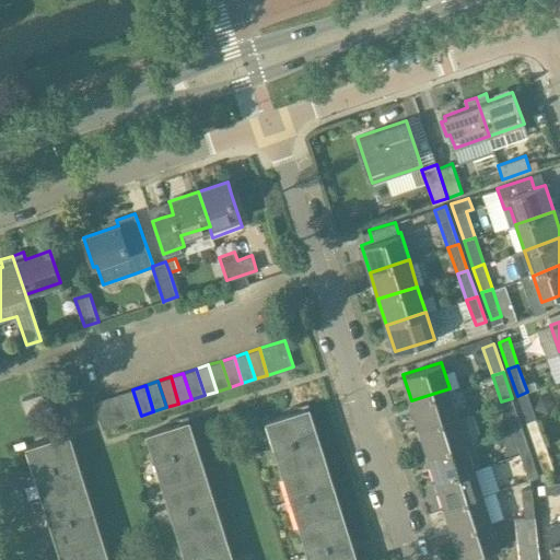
[(419,428),(457,416),(450,388),(411,400),(419,428)]
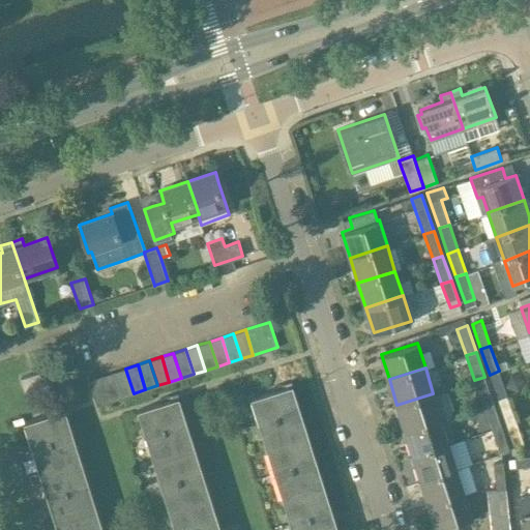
[(125,369),(113,372),(121,398),(134,393),(125,369)]
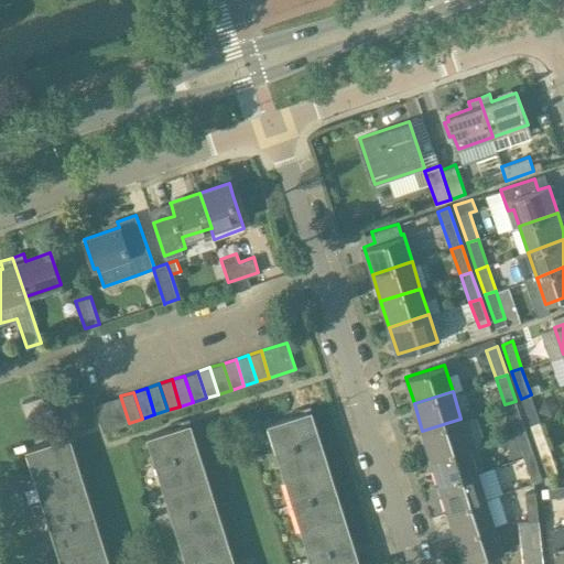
[(49,408),(44,393),(22,401),(26,415),(49,408)]
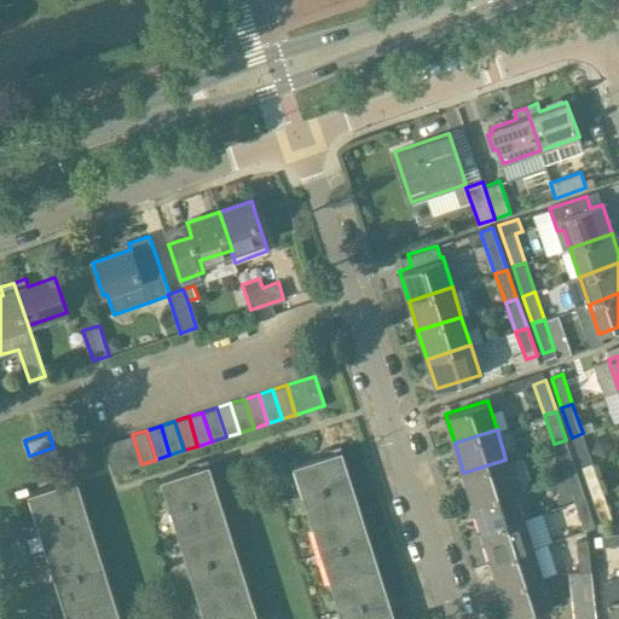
[(572,438),(582,466),(593,462),(583,433),(572,438)]
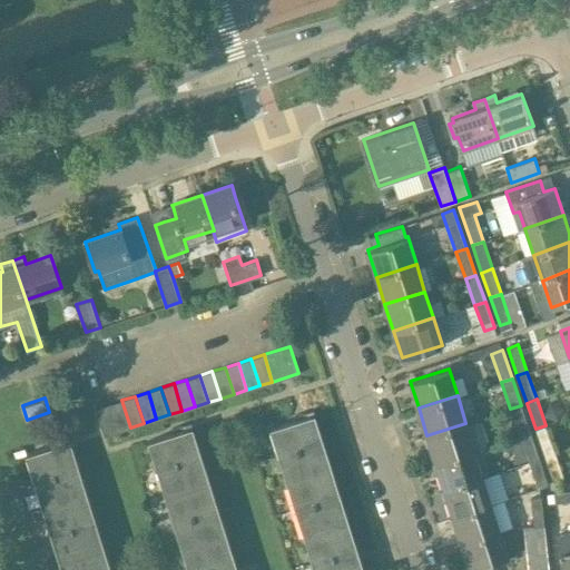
[(121,400),(109,404),(118,431),(130,428),(121,400)]
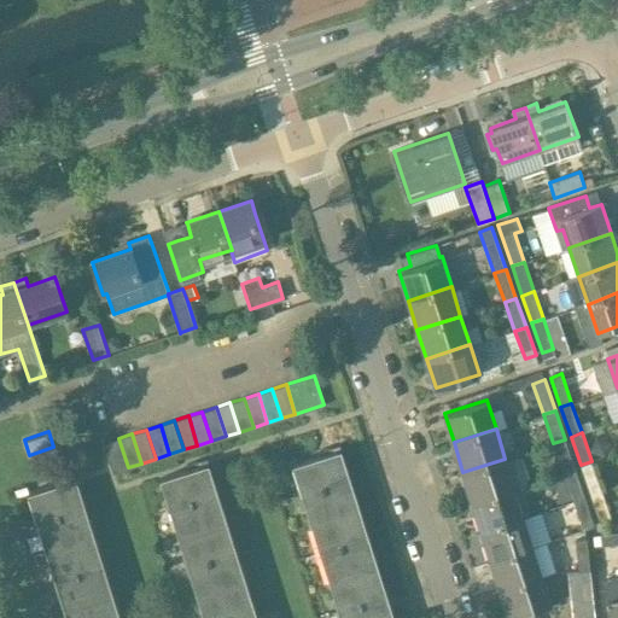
[(114,472),(128,467),(118,438),(104,443),(114,472)]
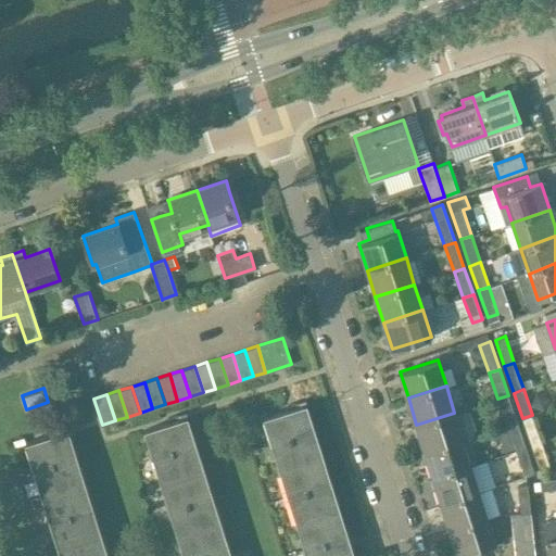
[(508,395),(497,399),(507,425),(517,420),(508,395)]
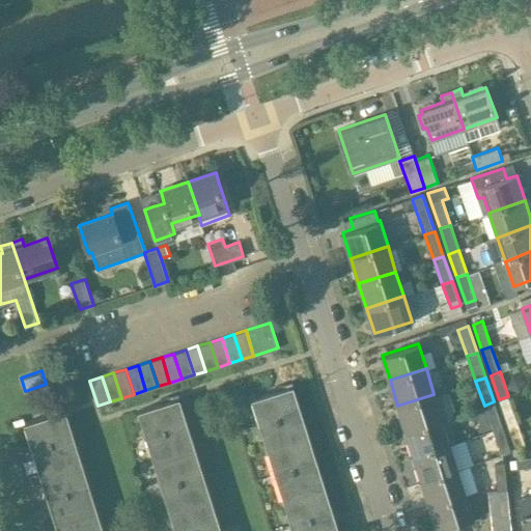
[(252,397),(260,423),(294,530),(334,530),(289,386),(252,397)]
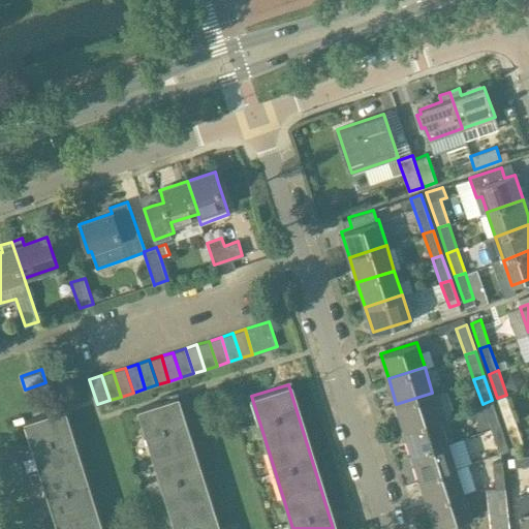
[(396,404),(404,429),(440,417),(432,393),(396,404)]
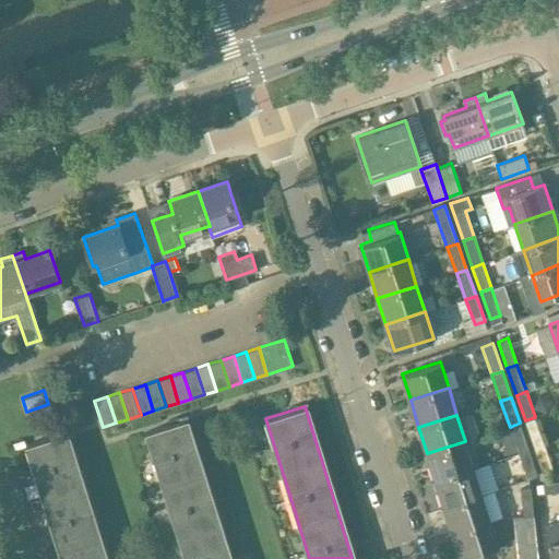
[(535,417),(525,420),(534,447),(544,442),(535,417)]
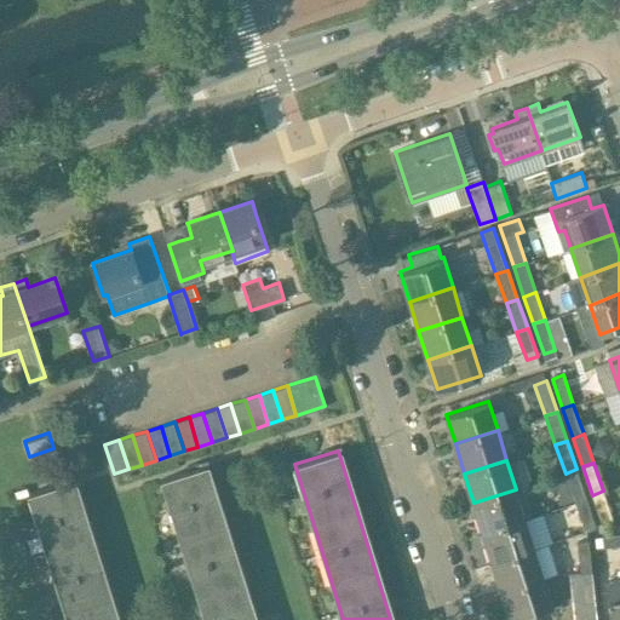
[(161,478),(197,596),(205,619),(253,619),(205,465),(161,478)]
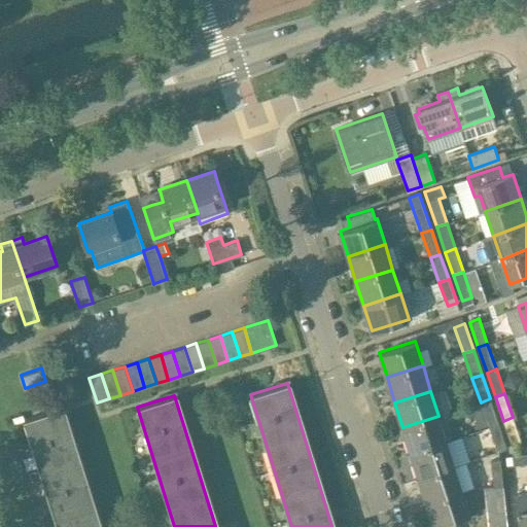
[(490,398),(481,402),(489,427),(498,424),(490,398)]
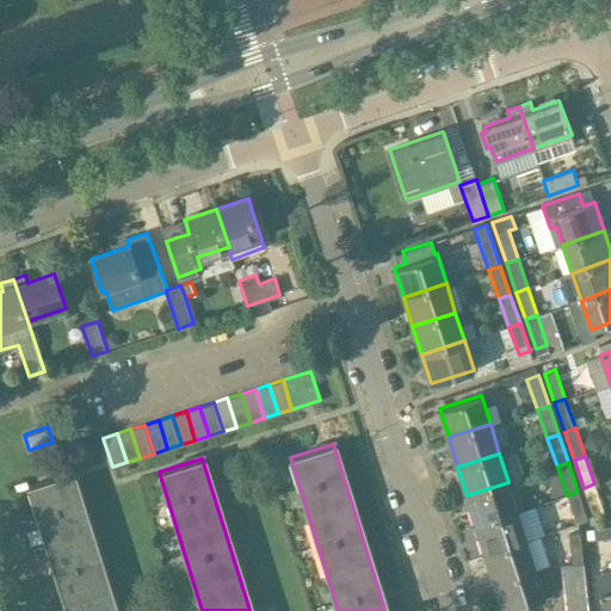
[(115,610),(72,473),(29,487),(67,610),(115,610)]
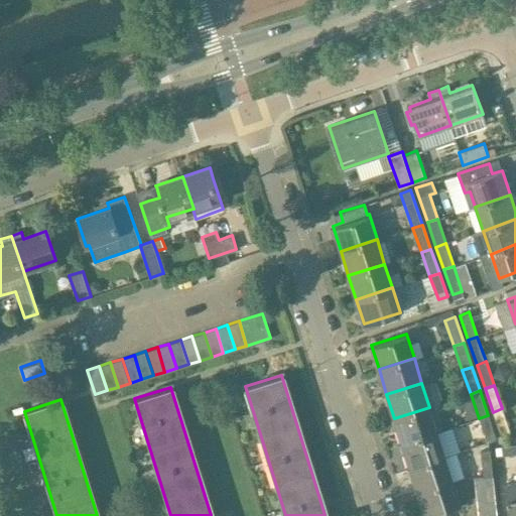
[(394,418),(402,442),(437,431),(429,407),(394,418)]
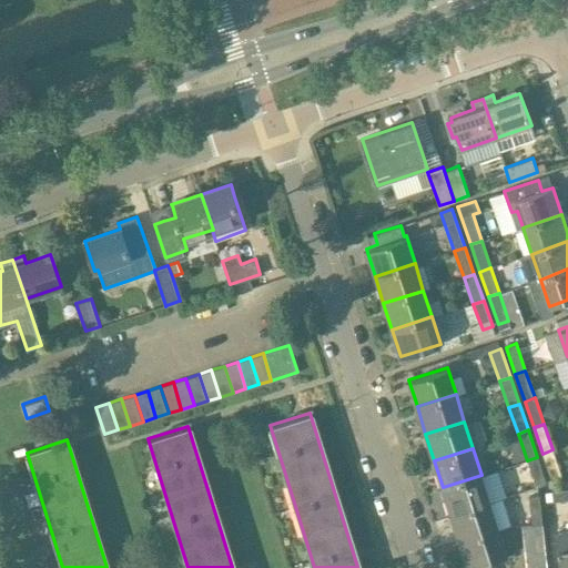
[(551,480),(563,477),(553,449),(543,454),(551,480)]
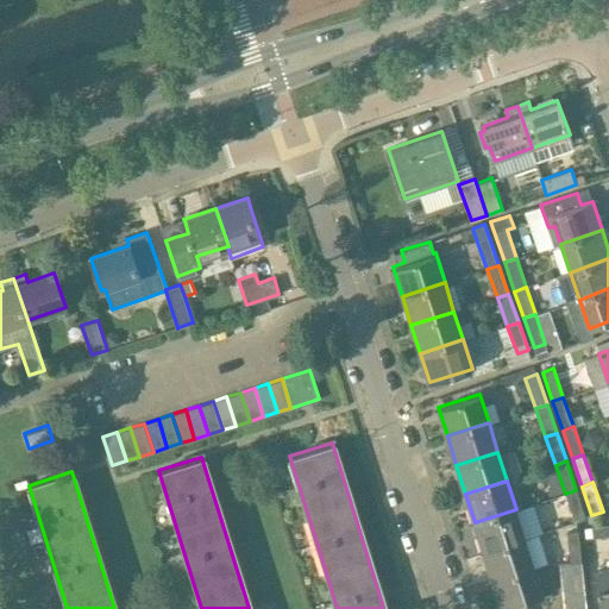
[(575,521),(585,518),(576,490),(565,494),(575,521)]
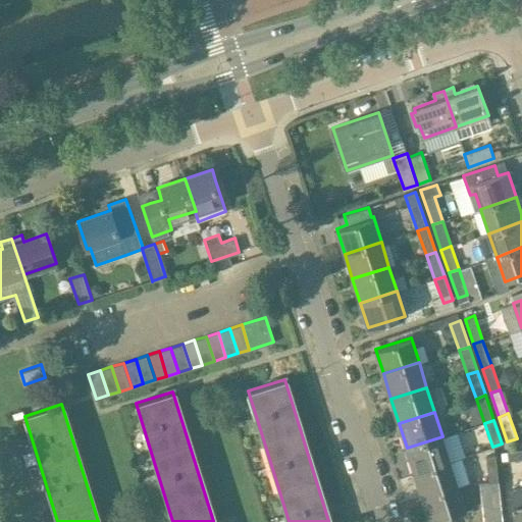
[(450,460),(442,436),(407,448),(414,471),(450,460)]
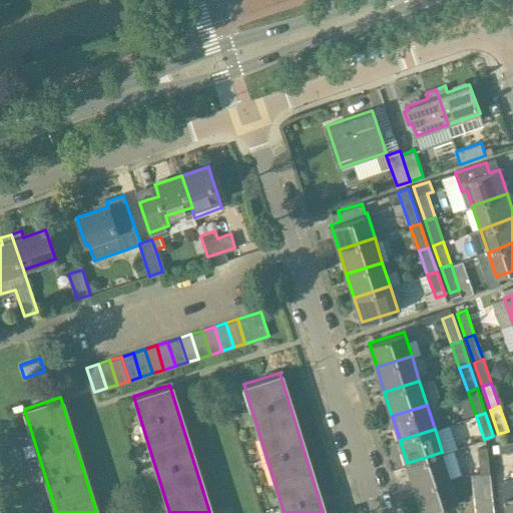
[(512,441),(498,443),(499,453),(512,451),(512,441)]
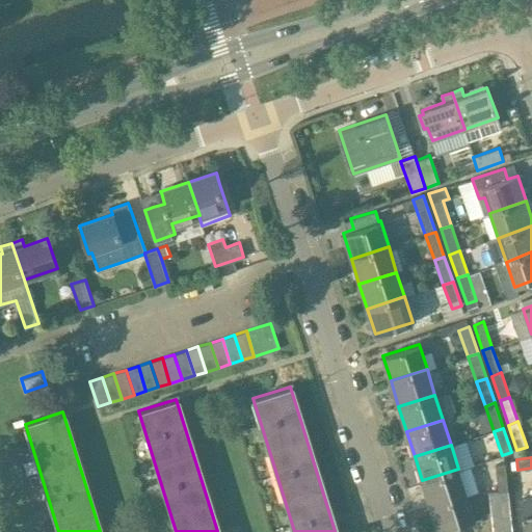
[(495,463),(498,490),(508,489),(505,462),(495,463)]
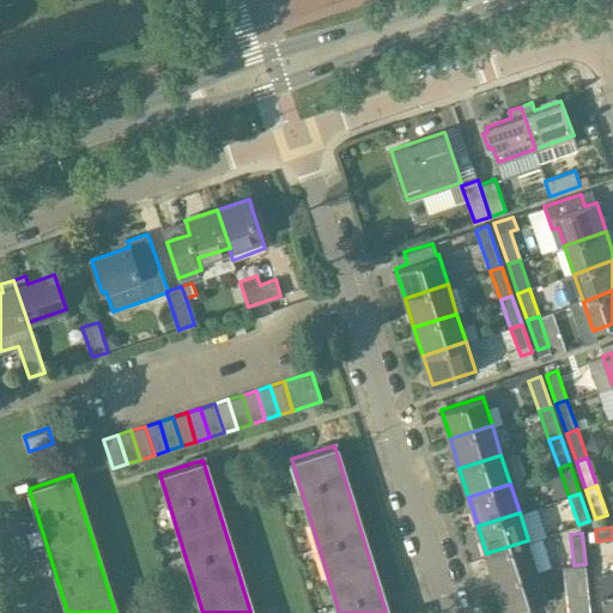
[(528,540),(486,553),(496,583),(538,570),(528,540)]
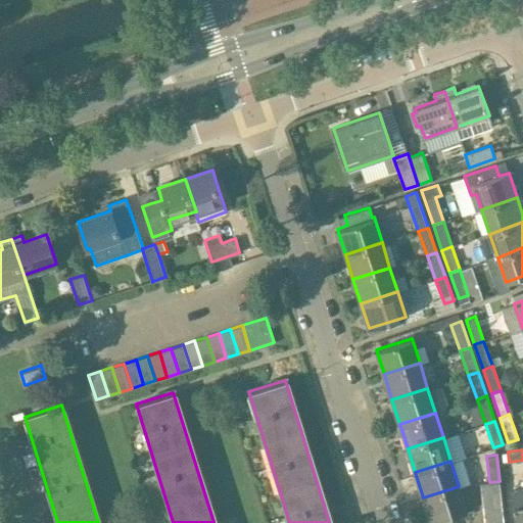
[(500,481),(489,482),(491,498),(492,509),(495,508),(503,508),(500,481)]
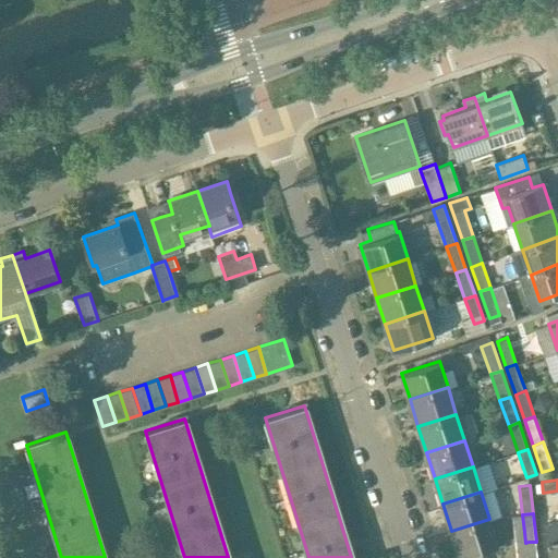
[(460,557),(498,545),(489,519),(451,531),(460,557)]
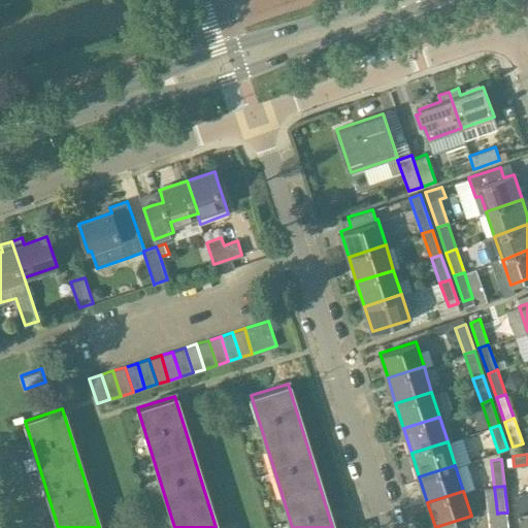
[(527,527),(527,493),(516,495),(519,527),(527,527)]
